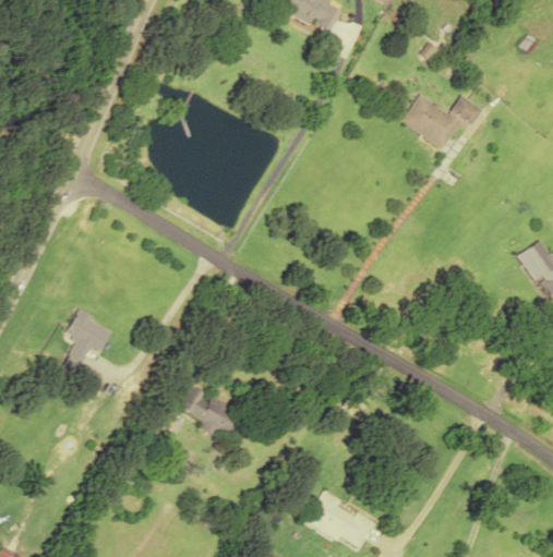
[(289,0),(284,10),(329,35),(341,11),(328,4),(331,0),(289,0)]
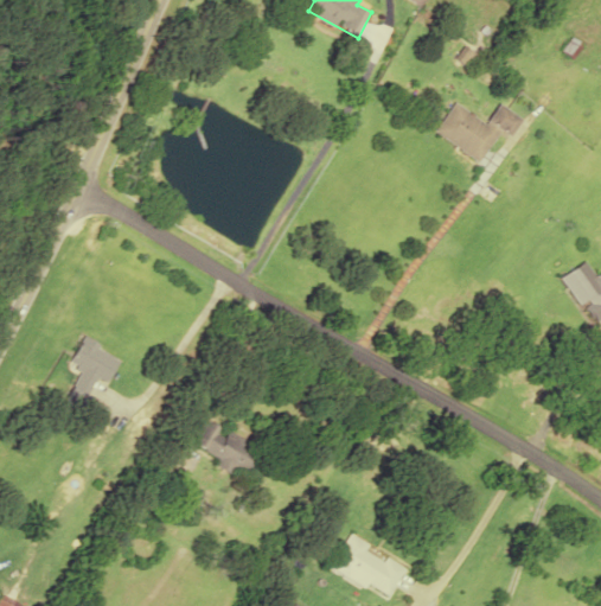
[(436,132),(481,163),(503,131),(511,136),(523,120),(502,104),(487,123),(456,102),(436,132)]
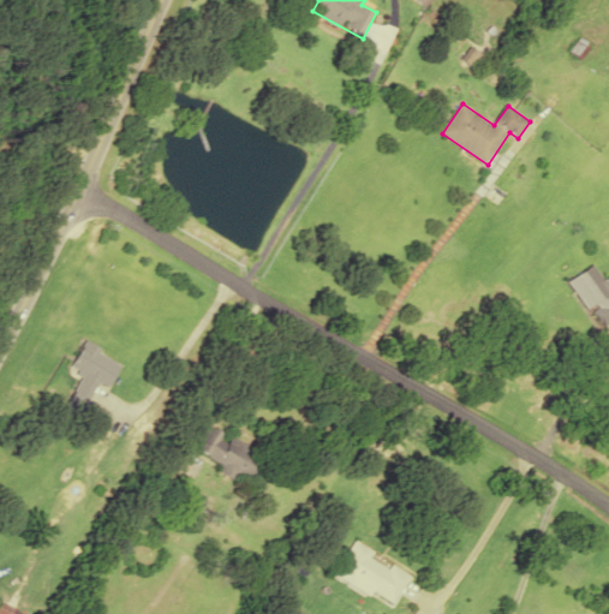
[(602,329),(608,326),(608,280),(605,281),(596,266),(571,281),(602,329)]
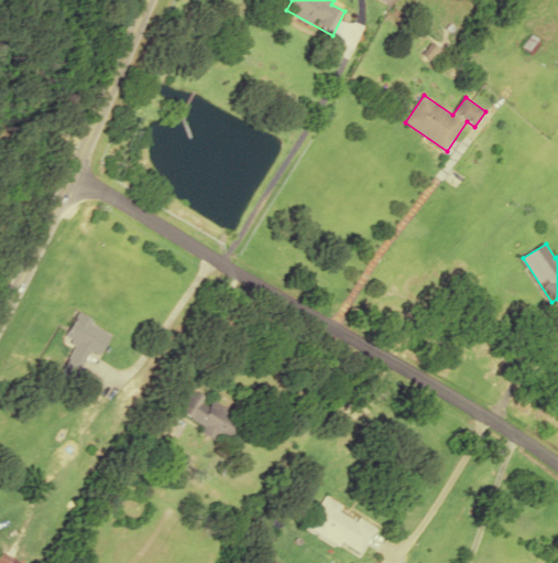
[(91,394),(99,378),(84,370),(93,352),(101,356),(112,332),(76,315),(66,339),(76,344),(59,380),(91,394)]
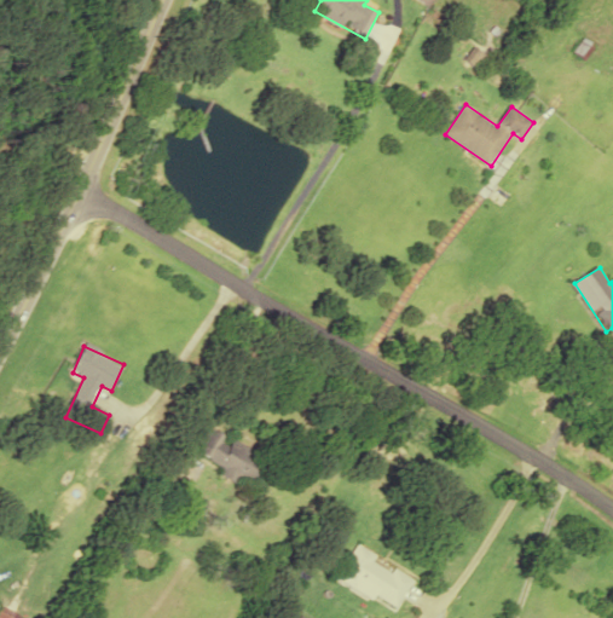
[(226,468),(223,475),(249,490),(267,457),(214,428),(200,452),(226,468)]
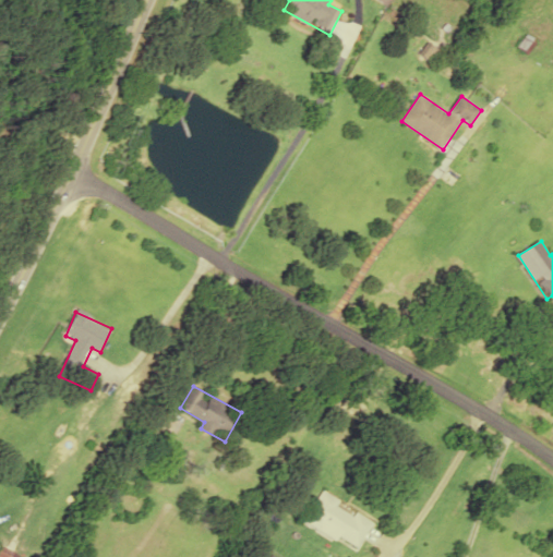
[(373,523),(340,504),(341,500),(324,489),(305,520),(357,551),(373,523)]
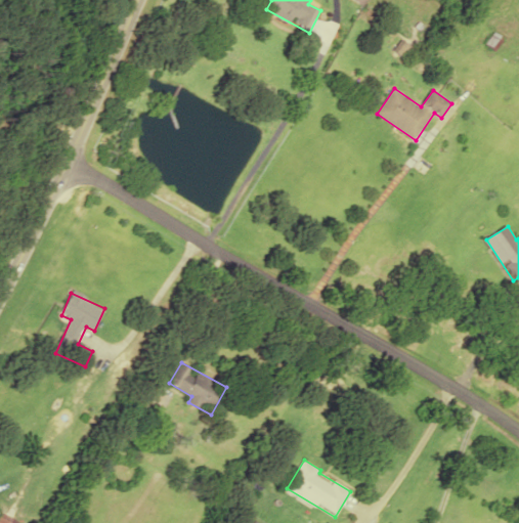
[(19,522),(0,512),(0,522),(19,522)]
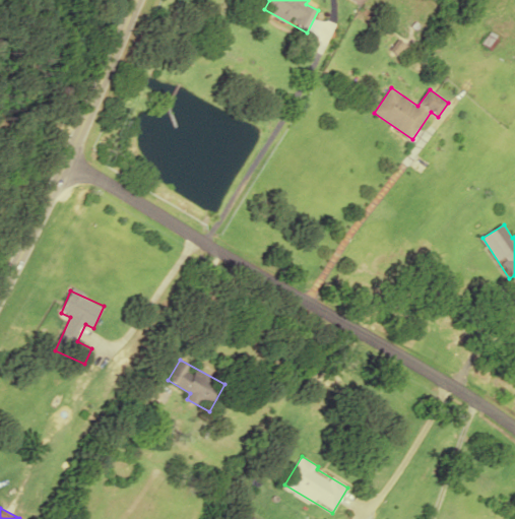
All buildings are outlined.
